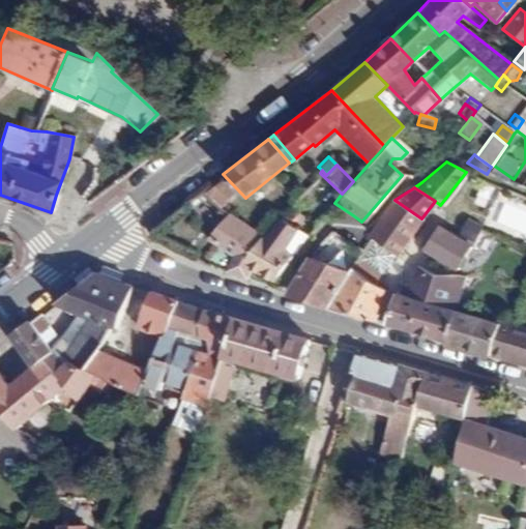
[(395,255),(421,218),(395,200),(384,214),(375,229),(370,238),(372,240),(390,252),(395,255)]
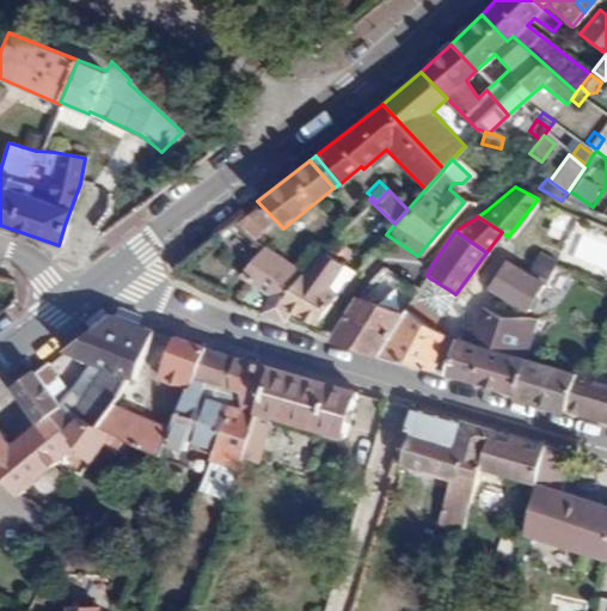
[(280,304),(323,251),(311,244),(294,266),(263,245),(237,276),(249,285),(265,295),(258,313),(283,322),(288,310),(280,304)]
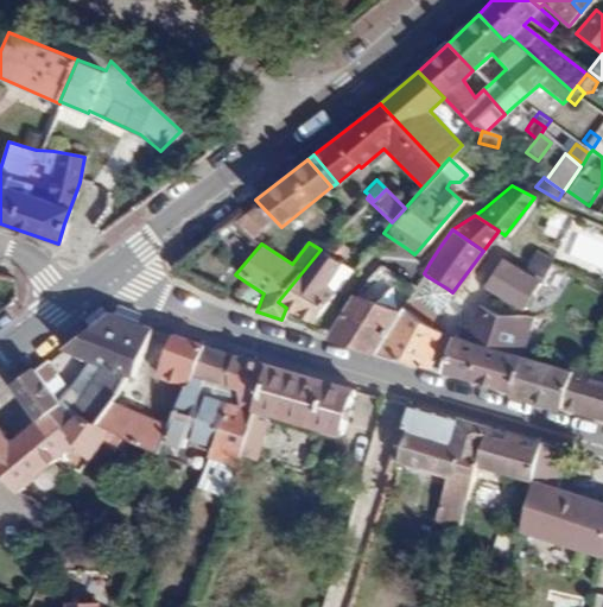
[(306,329),(350,270),(321,250),(278,302),(286,308),(281,320),(306,329)]
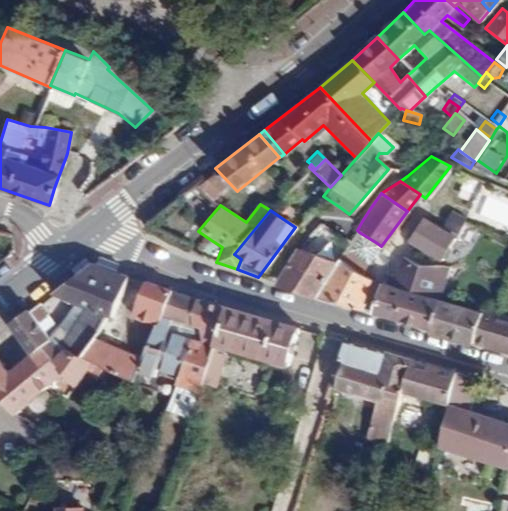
[(446,226),(456,233),(464,222),(453,215),(446,226)]
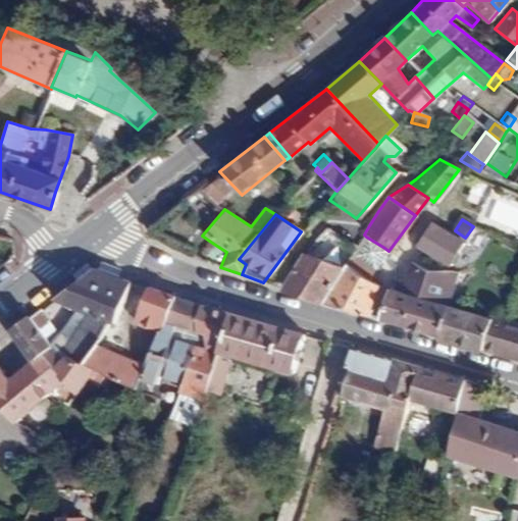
[(448,265),(463,242),(447,231),(431,222),(416,246),(448,265)]
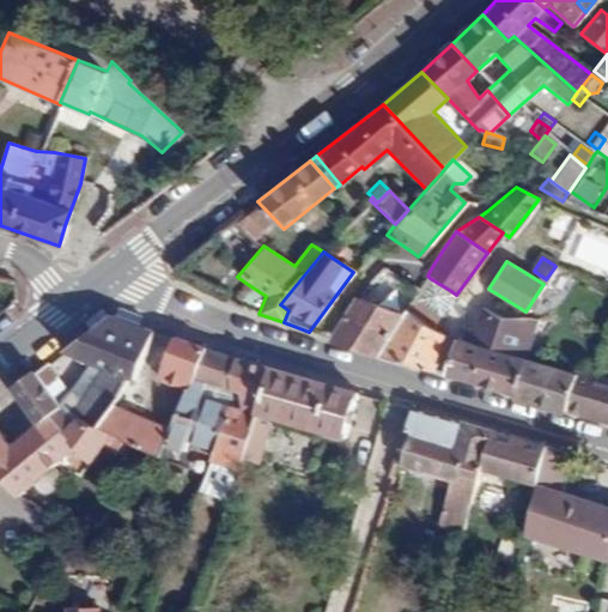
[(559,294),(570,272),(567,271),(555,266),(546,279),(543,284),(559,294)]
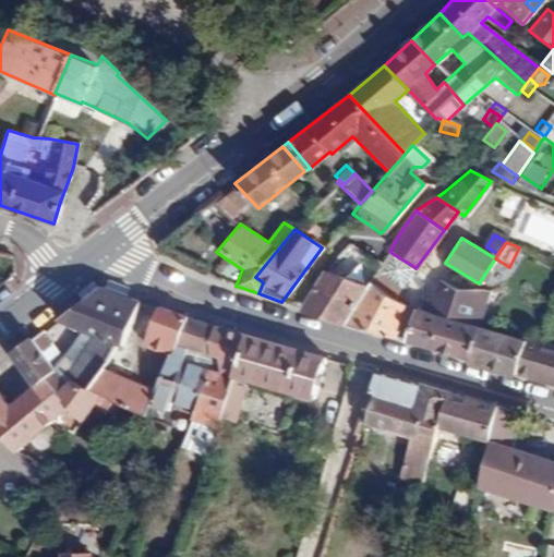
[(392,253),(378,274),(398,287),(411,265),(392,253)]
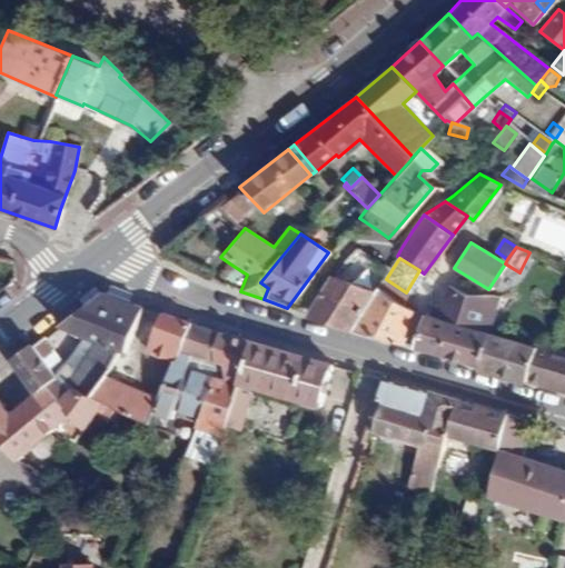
[(240,291),(247,275),(231,265),(219,284),(240,291)]
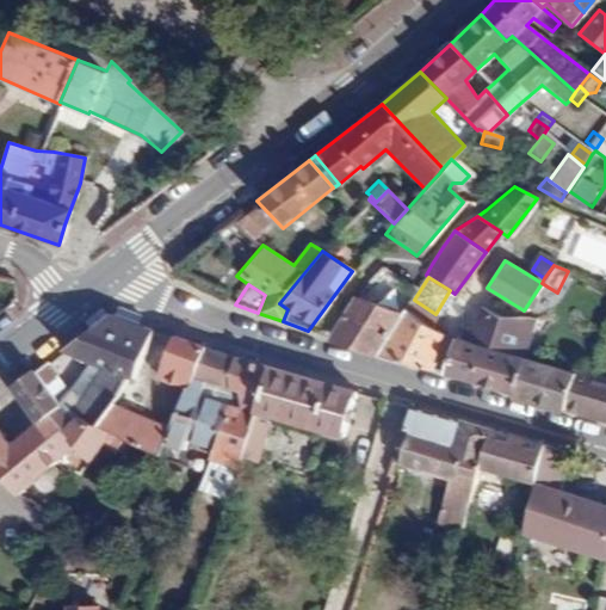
[(376,353),(401,314),(354,296),(351,300),(329,339),(376,353)]
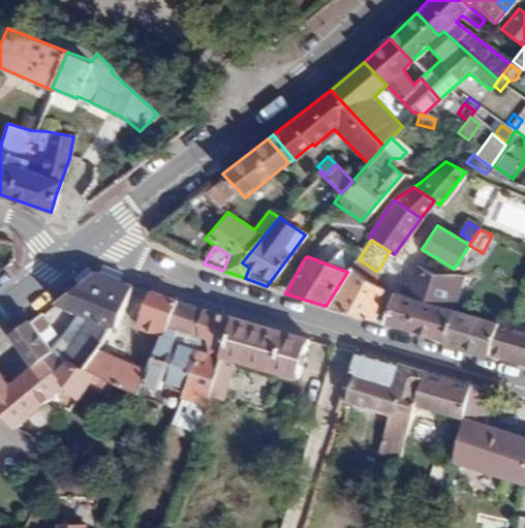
[(357,258),(350,267),(347,272),(326,306),(371,319),(382,288),(373,283),(379,273),(377,272),(359,259),(357,258)]
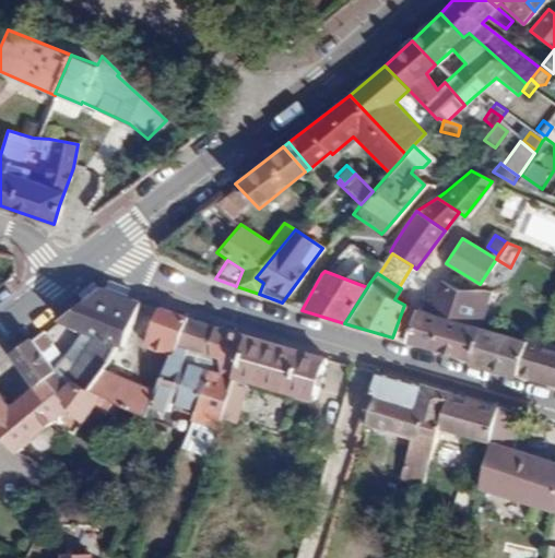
[(477,328),(480,318),(487,292),(476,289),(436,282),(420,310),(415,309),(404,342),(468,361),(477,328)]
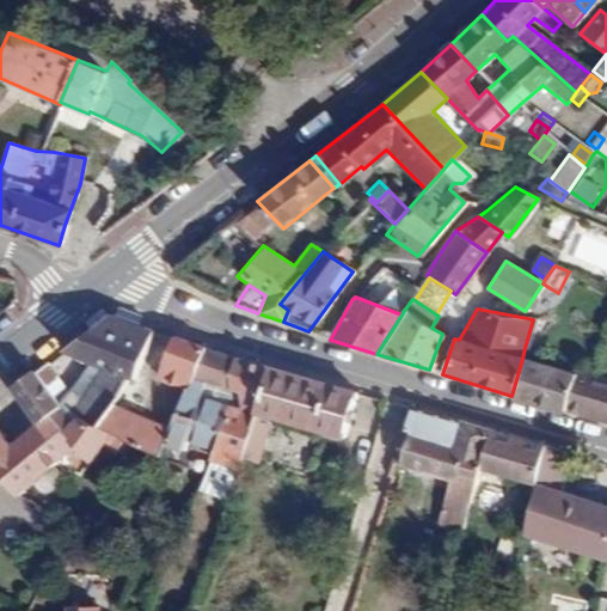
[(130,379),(151,330),(108,315),(59,352),(69,355),(98,367),(71,410),(94,427),(112,403),(126,377),(130,379)]
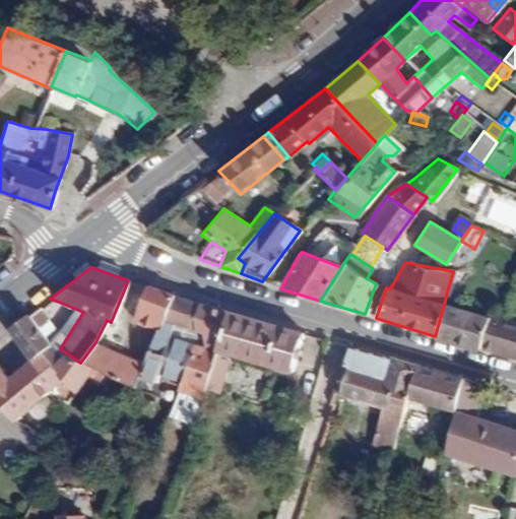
[(156,330),(173,296),(144,286),(131,320),(156,330)]
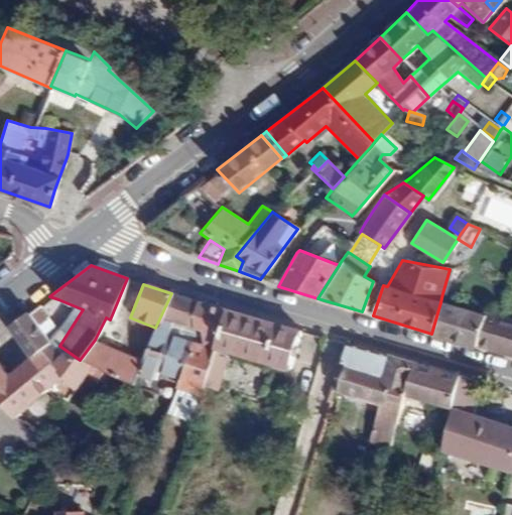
[(193,328),(195,300),(171,293),(155,328),(166,332),(170,322),(182,325),(193,328)]
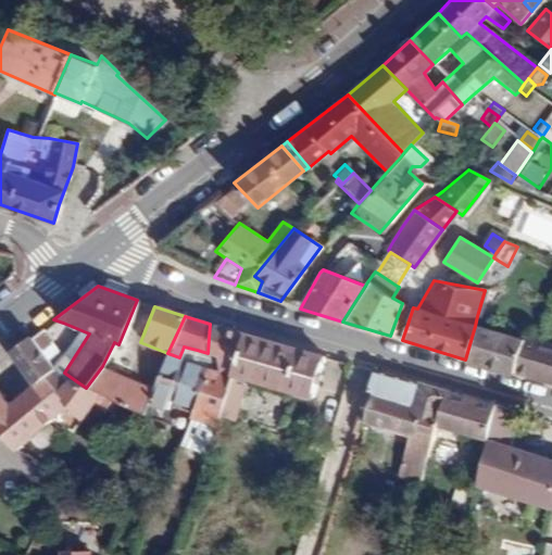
[(64,373),(89,333),(63,323),(36,344),(58,377),(64,373)]
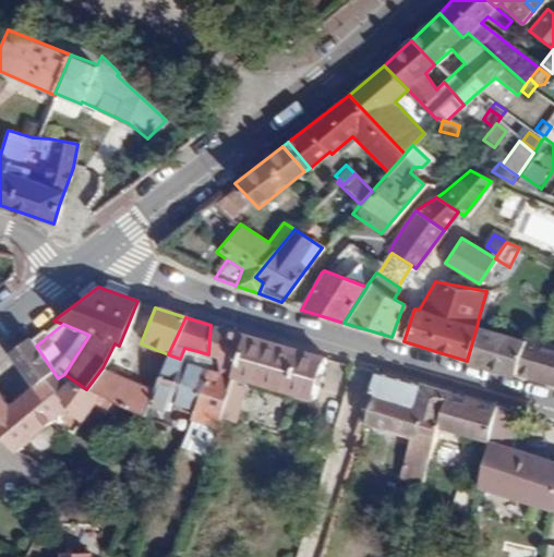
[(229,376),(243,334),(211,325),(208,354),(216,355),(215,374),(229,378),(229,376)]
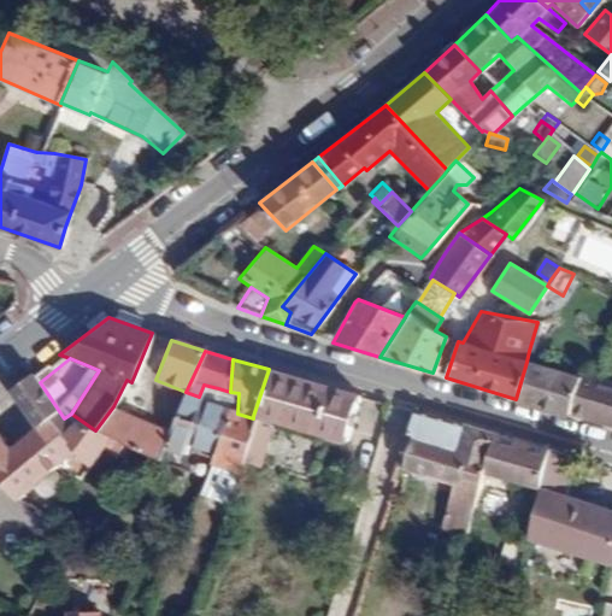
[(611,388),(527,362),(516,399),(611,427),(611,388)]
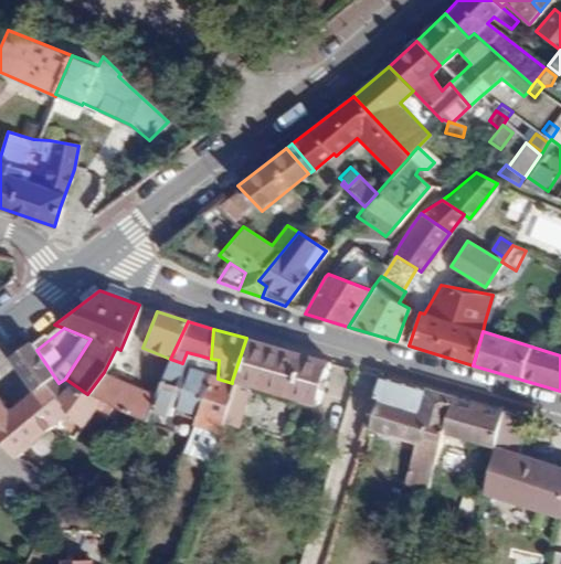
[(314,405),(326,361),(246,338),(232,381),(232,383),(229,394),(220,421),(236,425),(245,398),(250,386),(314,405)]
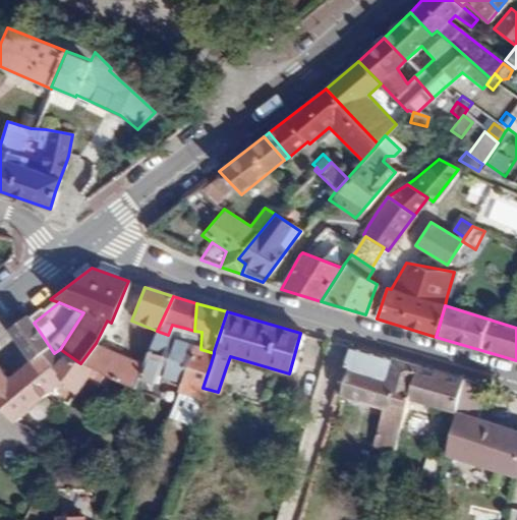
[(54,353),(34,323),(29,315),(8,331),(30,359),(36,368),(54,353)]
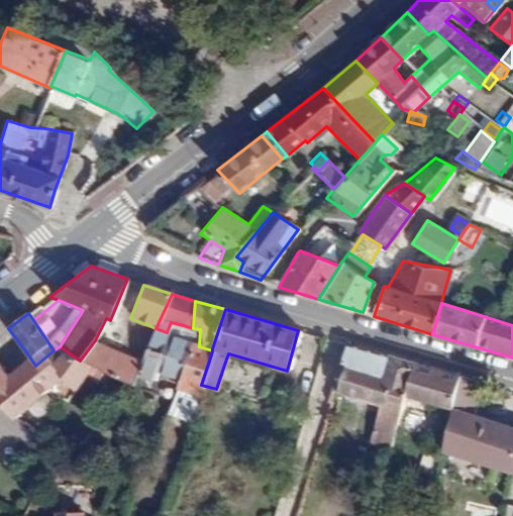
[(180,380),(192,343),(178,337),(183,325),(171,322),(167,332),(156,328),(140,360),(136,376),(154,381),(158,372),(180,380)]
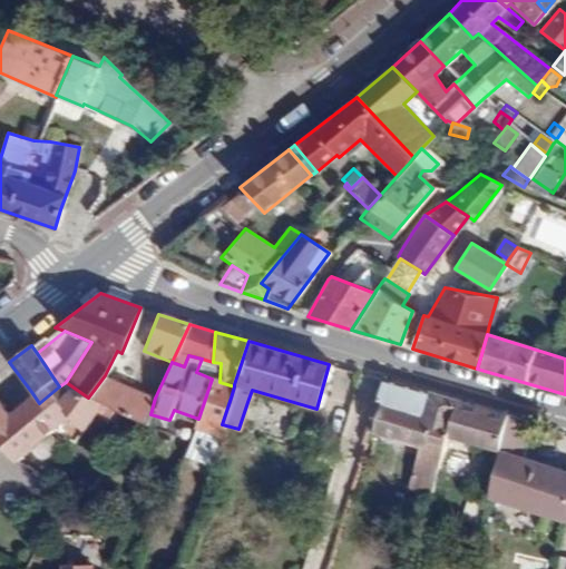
[(155,398),(105,375),(88,398),(105,406),(111,409),(148,424),(150,414),(155,398)]
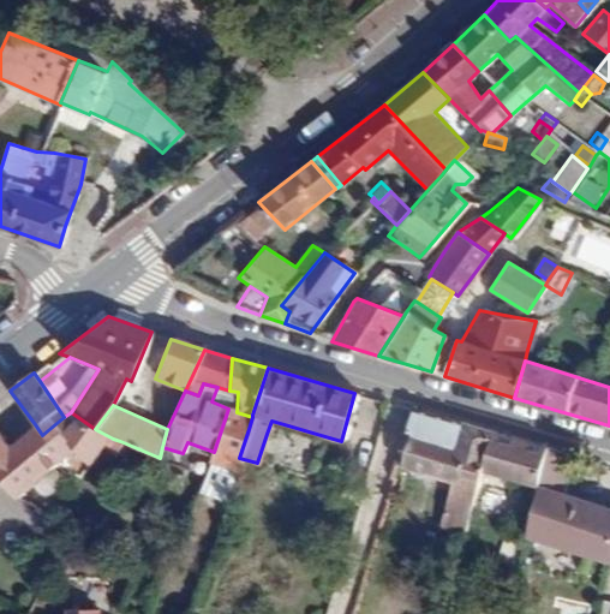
[(239,458),(249,429),(252,417),(237,412),(228,409),(214,452),(210,463),(235,471),(239,458)]
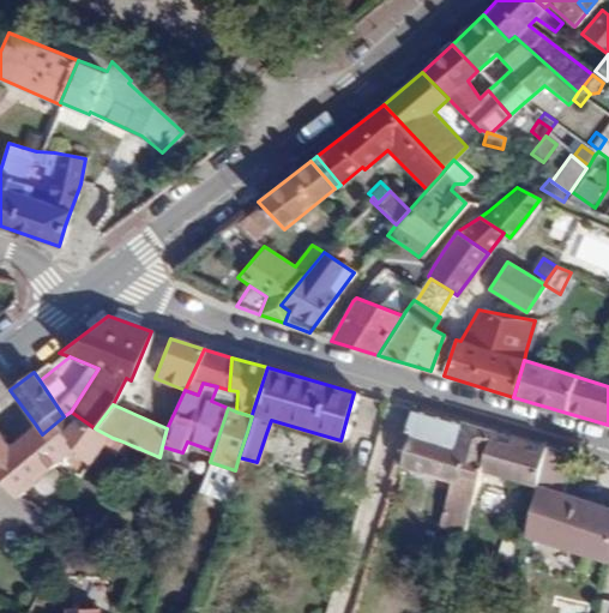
[(448,454),(458,422),(409,408),(401,433),(406,436),(397,467),(447,482),(456,455),(448,454)]
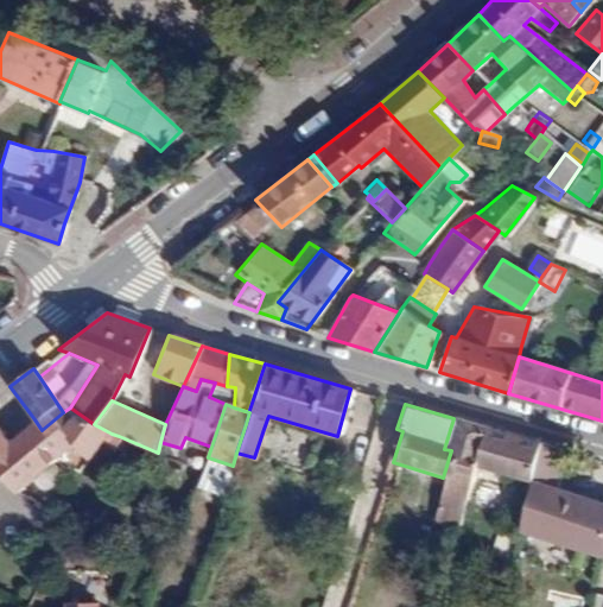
[(88,457),(99,443),(109,449),(119,436),(112,434),(94,424),(70,408),(63,412),(42,430),(35,419),(8,440),(0,430),(0,474),(16,492),(55,460),(81,476),(91,461),(88,457)]
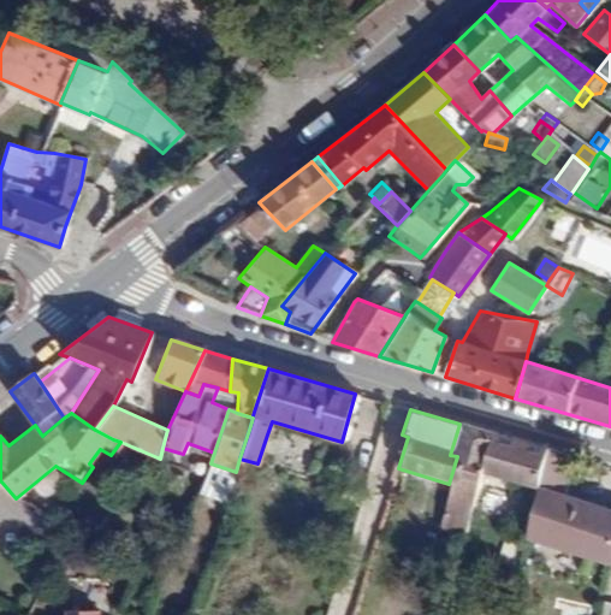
[(541,463),(544,451),(544,448),(460,424),(450,455),(457,456),(449,484),(473,491),(479,472),(535,488),(538,474),(541,463)]
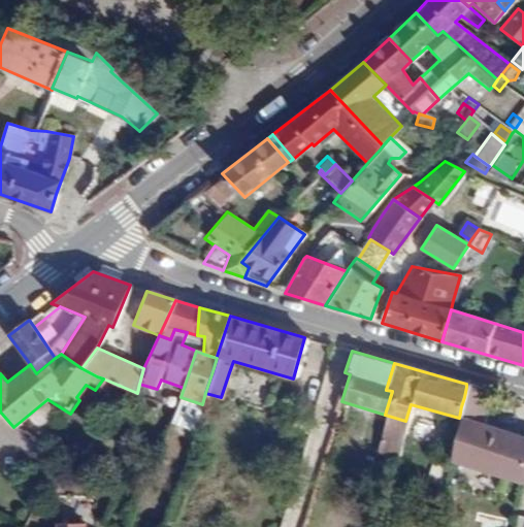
[(449,461),(448,462),(521,485),(523,469),(523,437),(478,423),(488,390),(466,384),(466,387),(464,397),(461,406),(459,418),(455,433),(452,446),(449,461)]
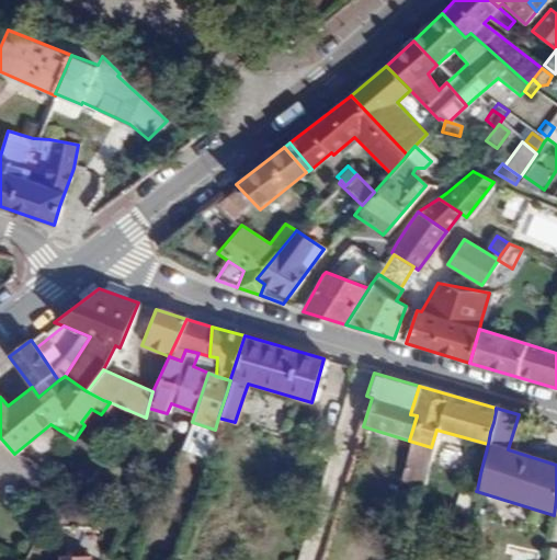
[(206,457),(215,430),(192,422),(181,448),(206,457)]
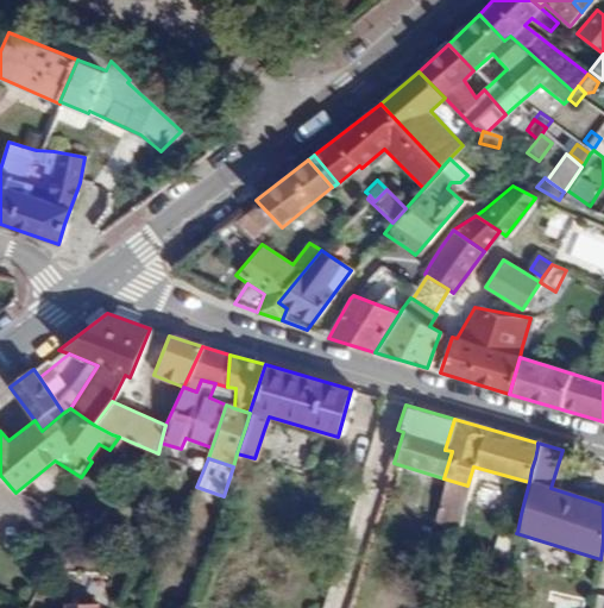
[(453,530),(467,486),(444,478),(431,524),(453,530)]
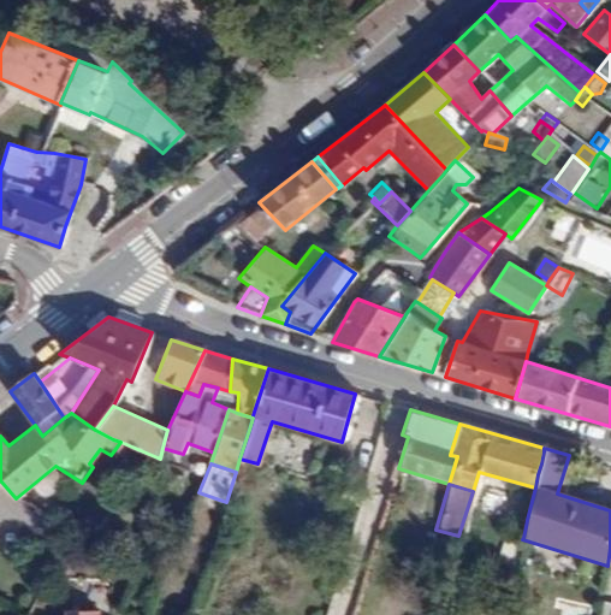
[(523,538),(527,520),(531,506),(517,502),(504,533),(523,538)]
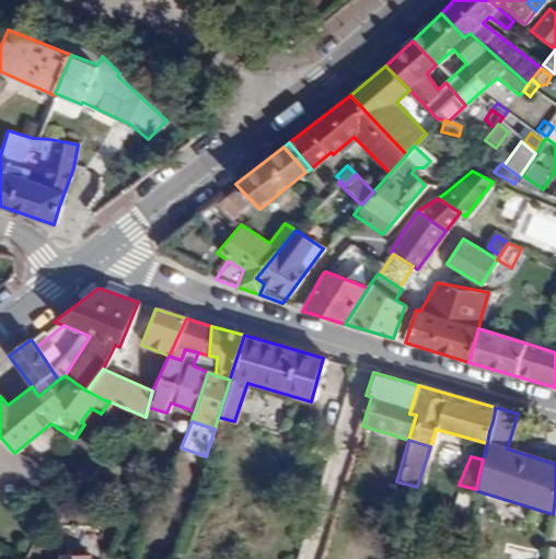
[(471,511),(475,490),(476,489),(459,485),(455,484),(450,505),(471,511)]
